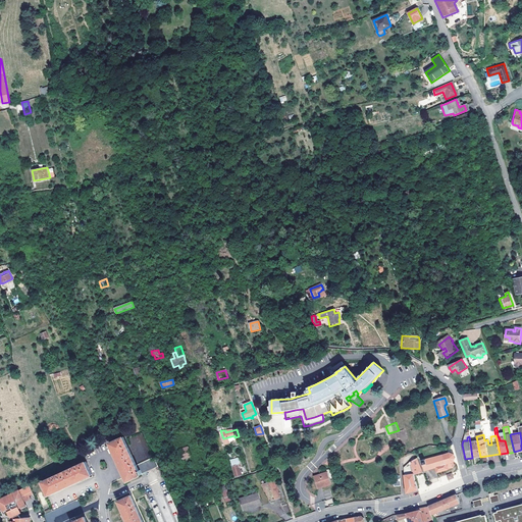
[(158,466),(154,457),(137,465),(123,437),(110,444),(128,480),(158,466)]
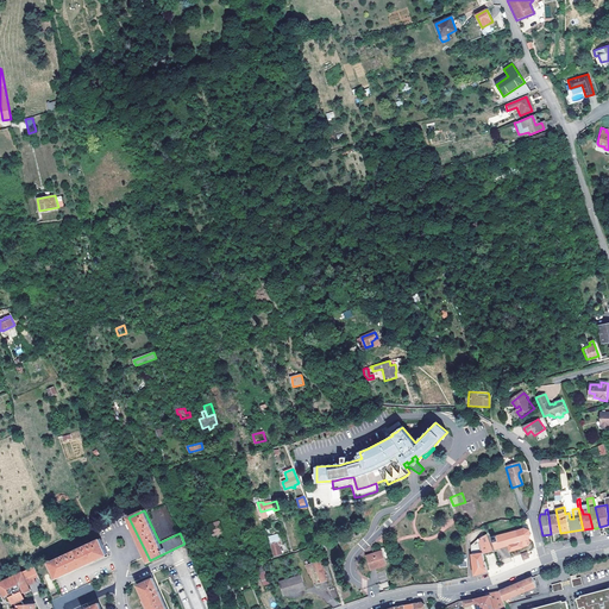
[(551,534),(560,533),(557,515),(548,516),(551,534)]
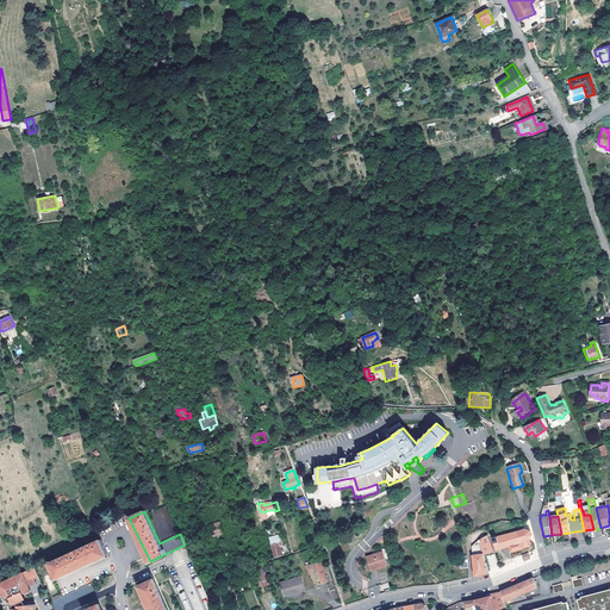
[(224,534),(221,523),(217,524),(216,520),(211,522),(212,526),(209,527),(213,537),(224,534)]
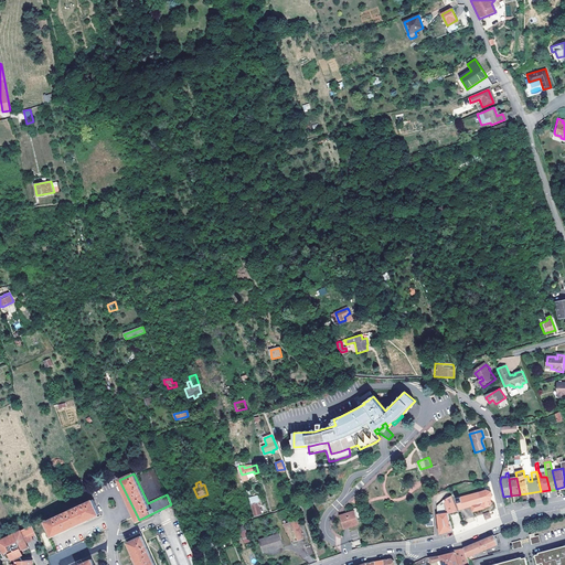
[(486,490),(468,496),(467,496),(456,498),(459,509),(471,505),(472,512),(484,509),(484,507),(486,507),(490,505),(491,503),(490,499),(491,497),(492,497),(492,496),(491,492),(491,491),(490,491),(487,491),(487,490),(486,490)]
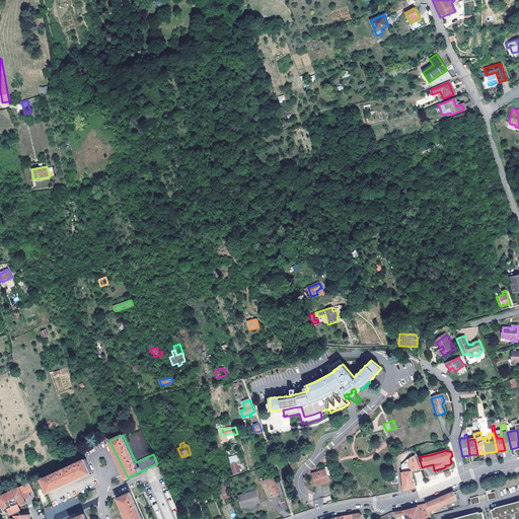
[(237,455),(229,457),(234,474),(239,472),(237,464),(240,463),(237,455)]
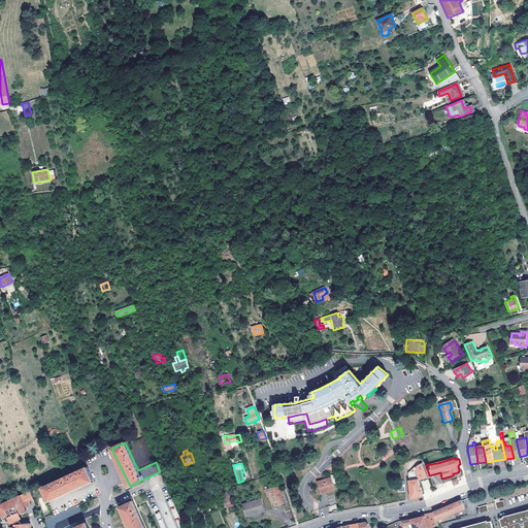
[(427,477),(422,463),(419,465),(416,466),(415,467),(420,481),(427,477)]
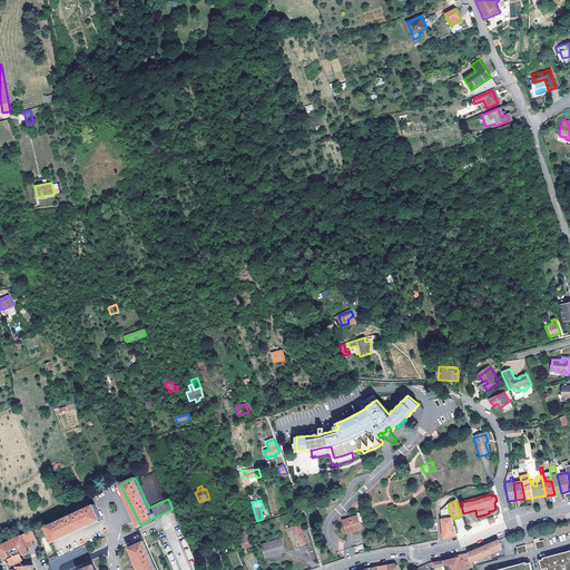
[(94,504),(47,526),(53,540),(100,518),(94,504)]
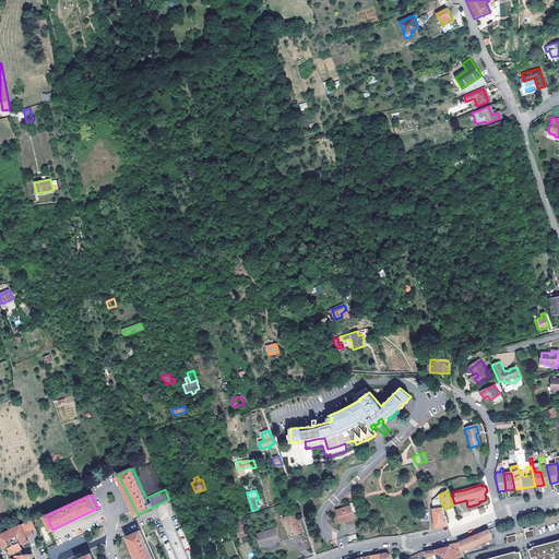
[(442,509),(444,509),(439,495),(432,500),(432,506),(438,504),(440,503),(441,507),(439,507),(432,509),(433,513),(435,519),(436,527),(448,524),(442,509)]
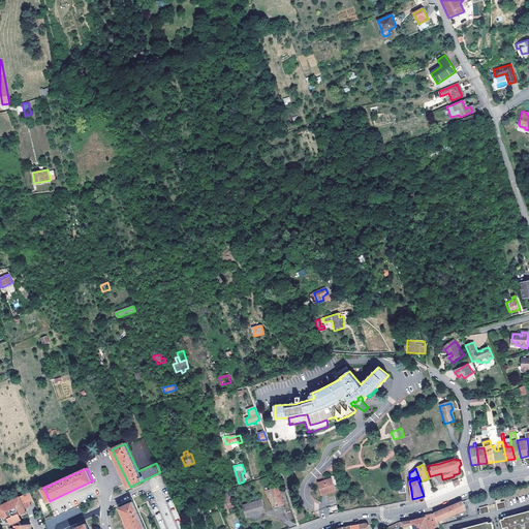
[(332,478),(324,480),(324,483),(318,485),(321,495),(335,490),(332,478)]
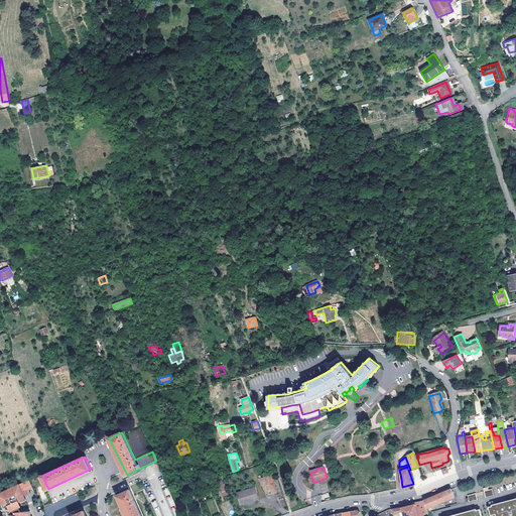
[(275,474),(271,475),(277,492),(280,491),(275,474)]
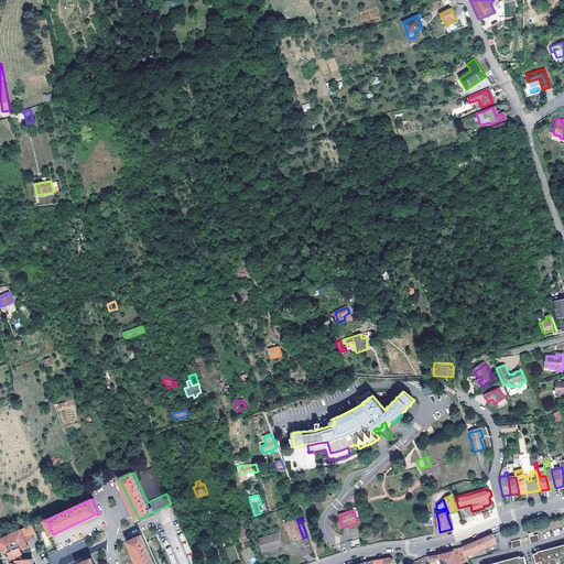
[(197,563),(177,519),(166,523),(154,529),(170,563),(197,563)]
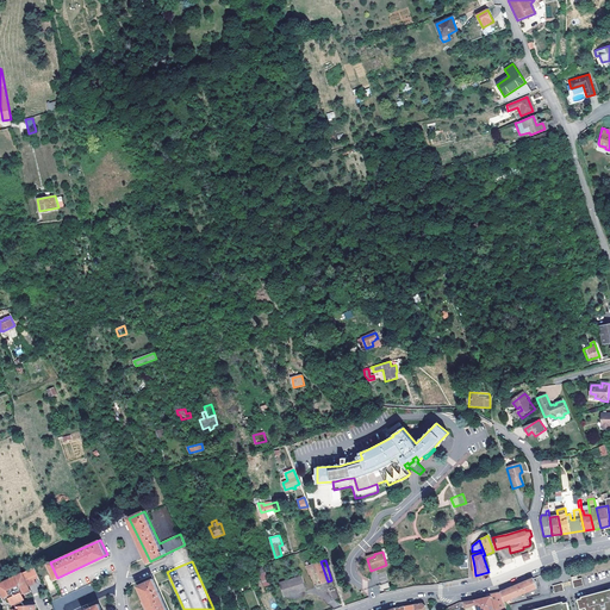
[(316,585),(328,582),(321,561),(307,566),(310,573),(311,573),(316,585)]
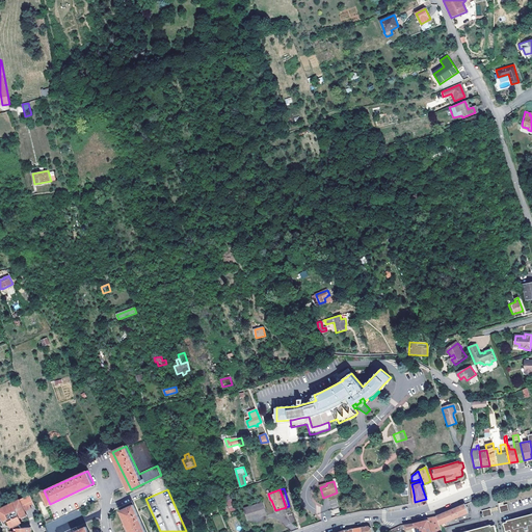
[(34,503),(30,496),(0,509),(0,523),(1,523),(0,522),(0,521),(3,520),(4,522),(7,520),(8,522),(10,525),(15,525),(15,524),(21,521),(22,524),(30,520),(26,512),(24,507),(30,504),(30,505),(34,503)]
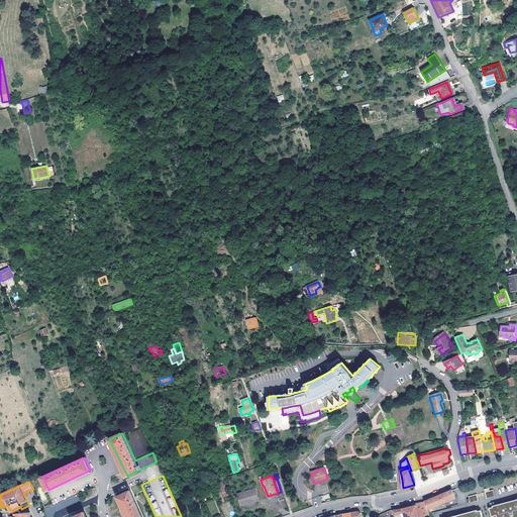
[(256,488),(237,494),(240,505),(261,500),(256,488)]
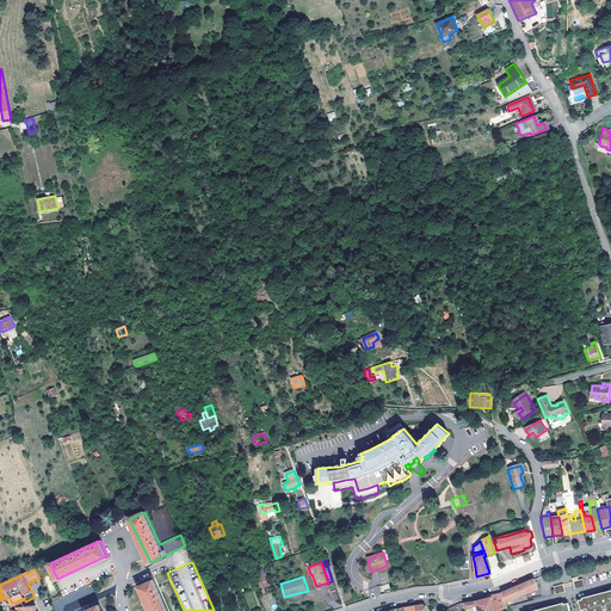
[(582,579),(573,581),(575,588),(585,586),(582,579)]
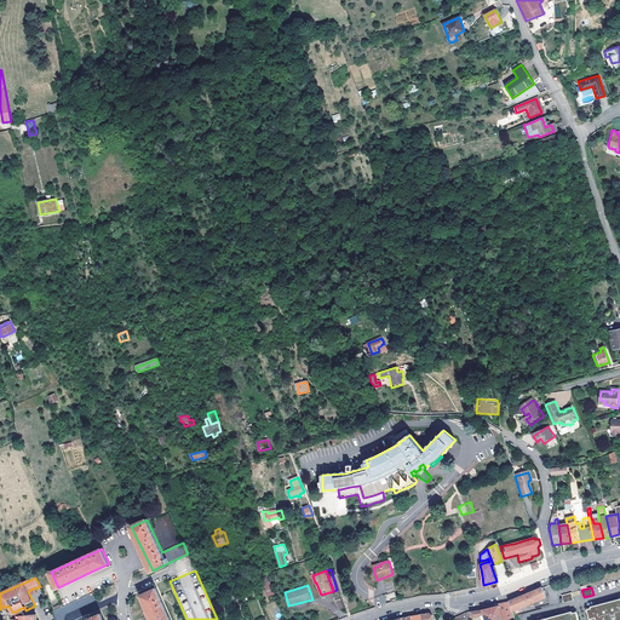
[(170,619),(155,589),(141,596),(151,619),(170,619)]
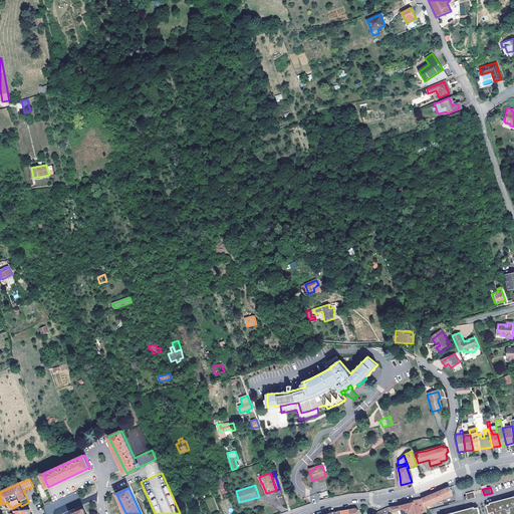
[(422,499),(424,506),(453,495),(451,488),(437,493),(422,499)]
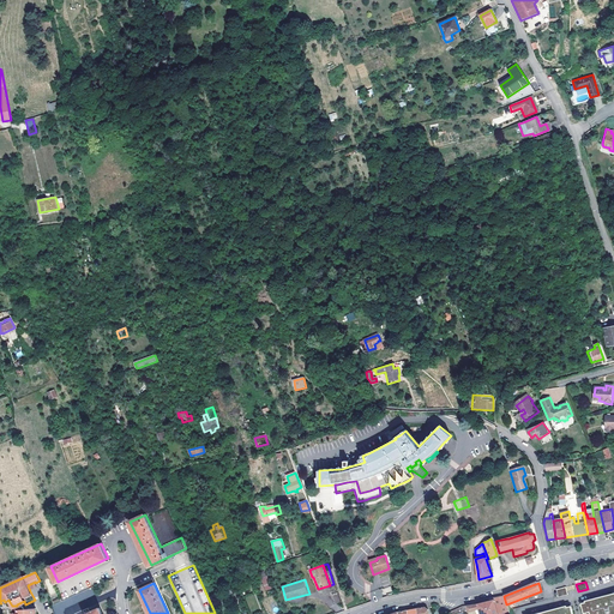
[(92,587),(52,606),(54,613),(102,613),(100,608),(86,613),(62,613),(65,609),(96,594),(92,587)]
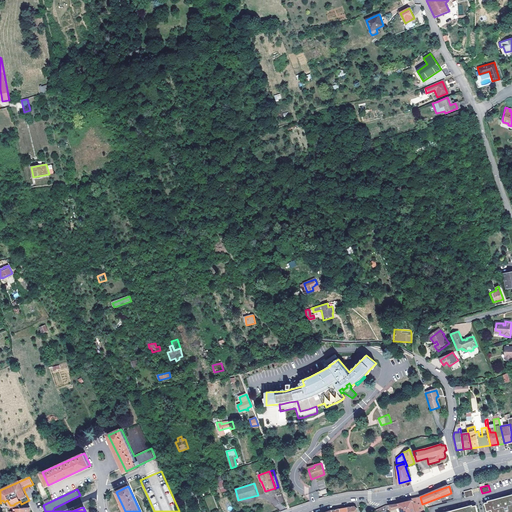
[(472,489),(464,492),(466,498),(473,496),(472,489)]
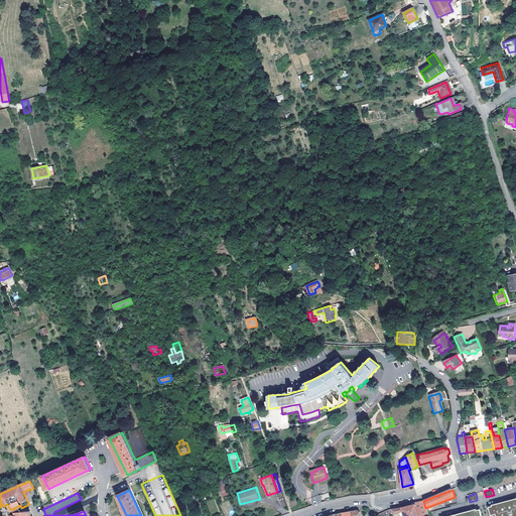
[(515,515),(515,498),(496,504),(497,506),(494,507),(494,505),(489,506),(491,515),(515,515)]
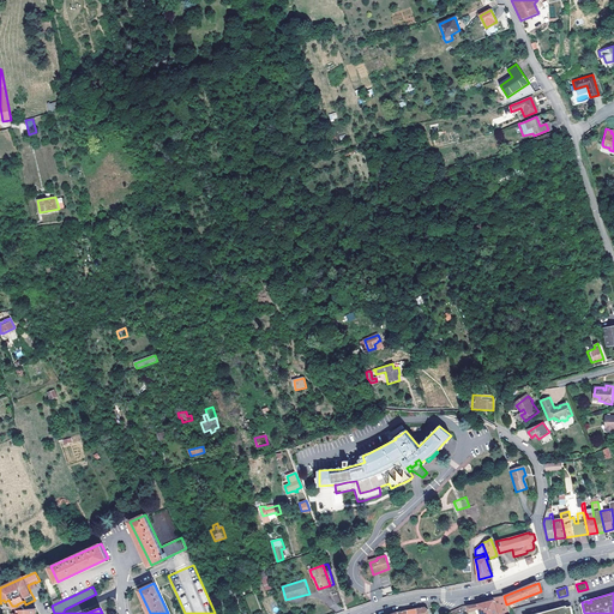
[(465,606),(467,612),(479,611),(479,613),(509,613),(506,605),(504,596),(491,599),(491,602),(488,602),(481,603),(474,606),(467,606),(465,606)]
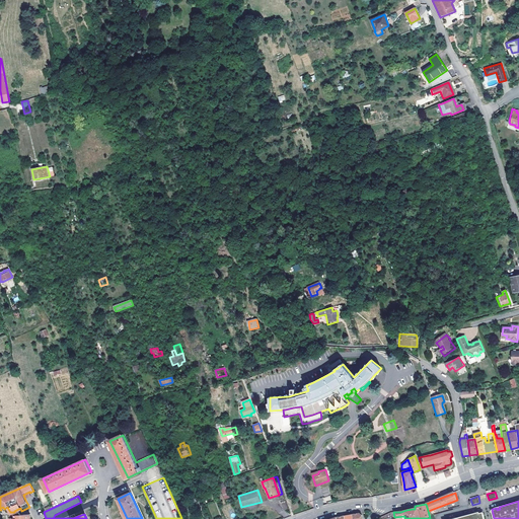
[(14,512),(10,512),(12,516),(21,516),(19,512),(21,511),(20,508),(14,511),(14,512)]
